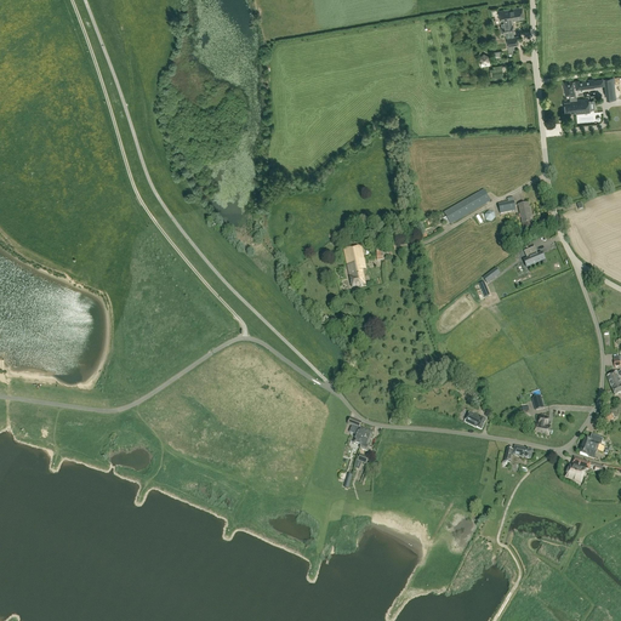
[(514,33),(513,24),(512,24),(512,21),(524,20),(522,7),(499,11),(501,23),(501,27),(502,34),(506,34),(507,47),(518,45),(517,36),(514,38),(513,33),(514,33)]
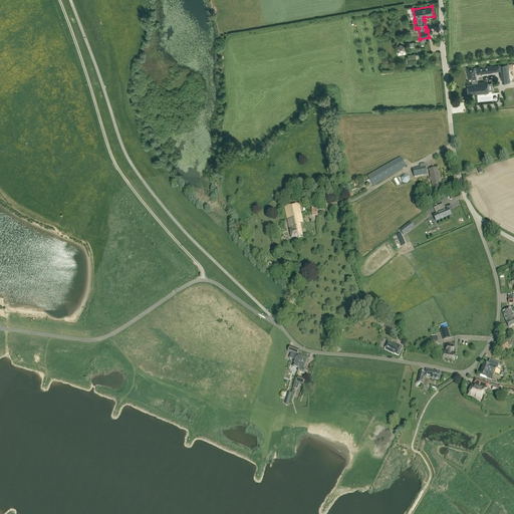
[(408,55),(409,65),(417,64),(416,54),(408,55)]
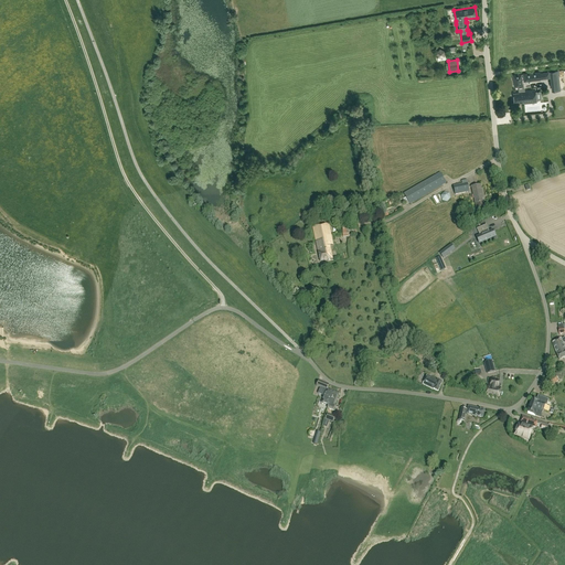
[(522,86),(521,74),(512,75),(514,87),(518,87),(522,86)]
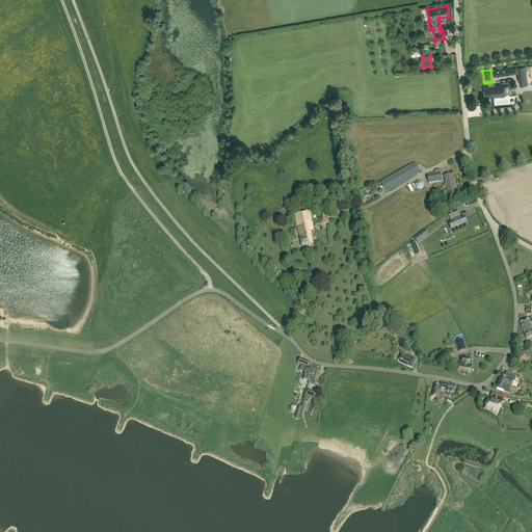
[(506,97),(504,84),(494,85),(494,81),(491,81),(487,82),(488,87),(483,87),(484,98),(494,97),(494,98),(506,97)]
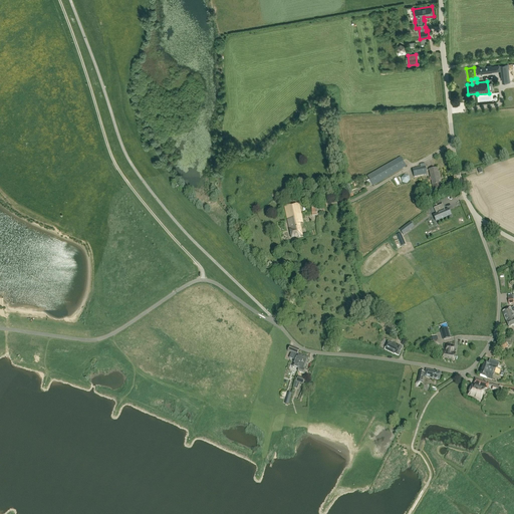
[(373,186),(406,167),(401,158),(367,177),(373,186)]
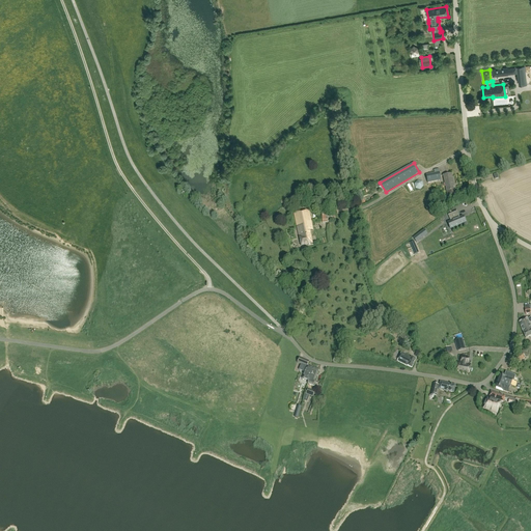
[(441,180),(439,169),(434,170),(435,173),(426,174),(428,184),(441,180)]
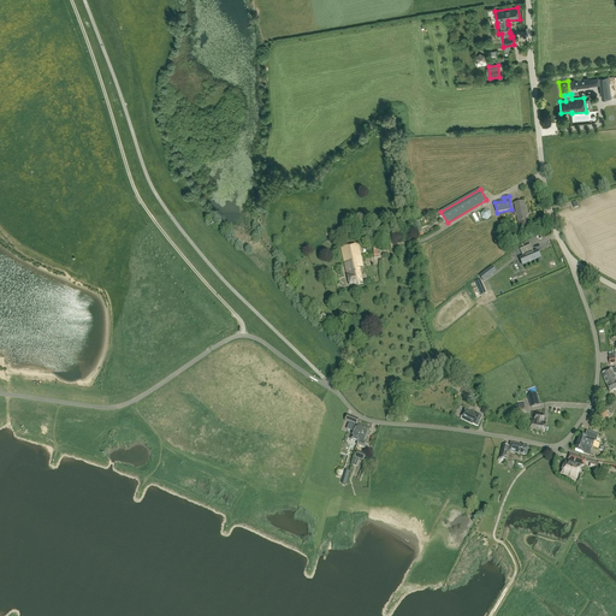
[(528,225),(526,213),(523,202),(514,203),(519,227),(528,225)]
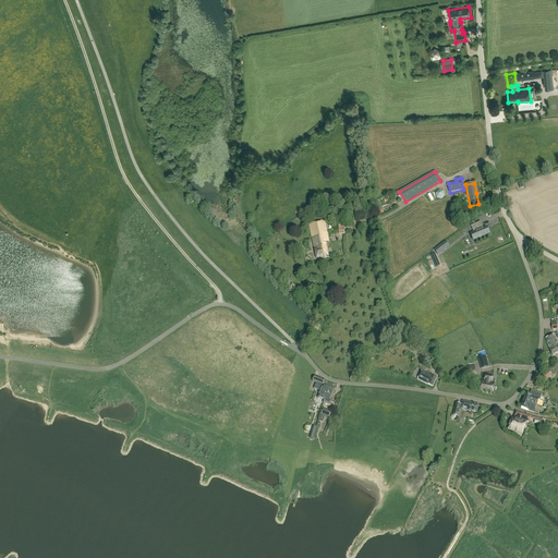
[(438,190),(435,193),(436,198),(438,198),(441,199),(445,195),(444,191),(438,190)]
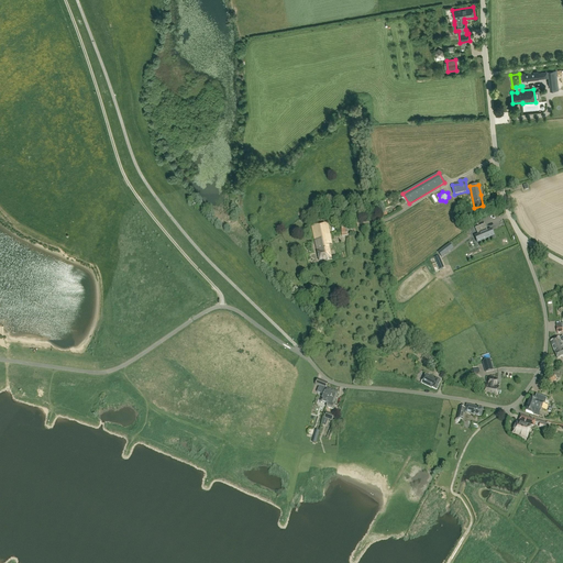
[(331,243),(328,223),(312,227),(319,261),(331,258),(328,244),(331,243)]
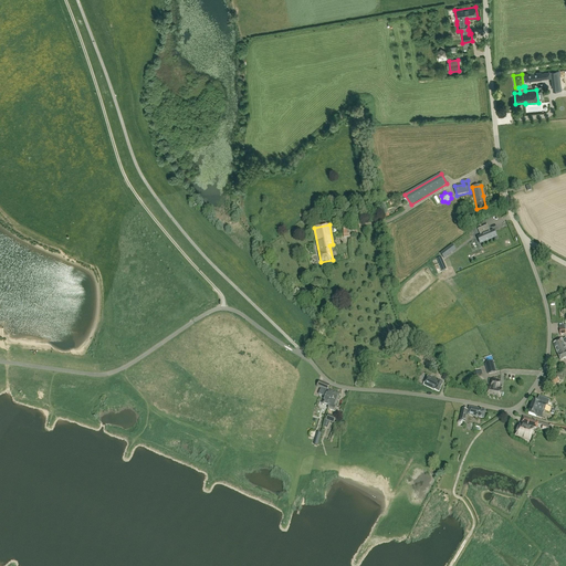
[(354,226),(343,226),(344,236),(355,234),(354,226)]
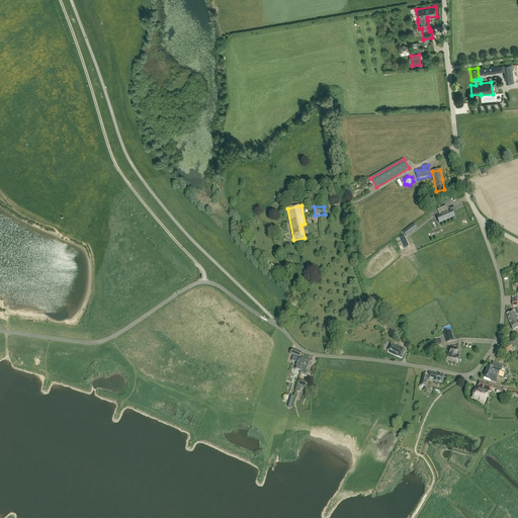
[(448,212),(447,210),(446,206),(437,209),(440,217),(437,218),(439,224),(454,217),(451,211),(448,212)]
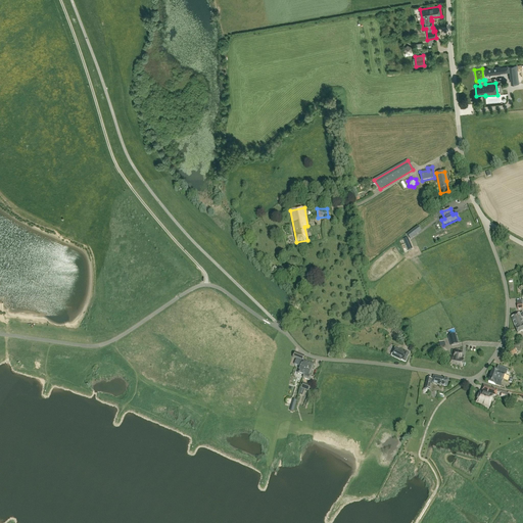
[(418,226),(407,235),(411,239),(421,231),(418,226)]
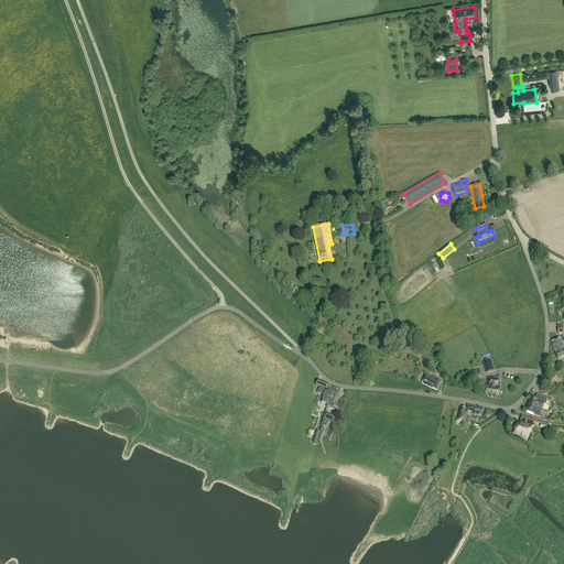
[(563,349),(563,348),(560,338),(551,342),(555,354),(563,349)]
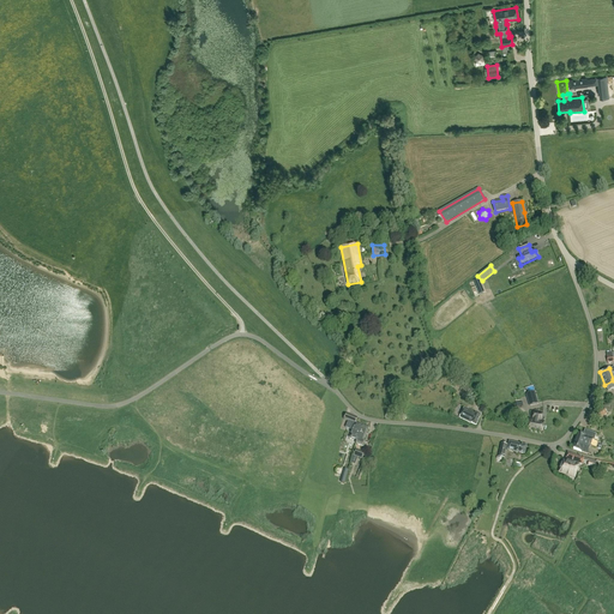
[(463,387),(470,397),(474,395),(470,389),(468,385),(463,387)]
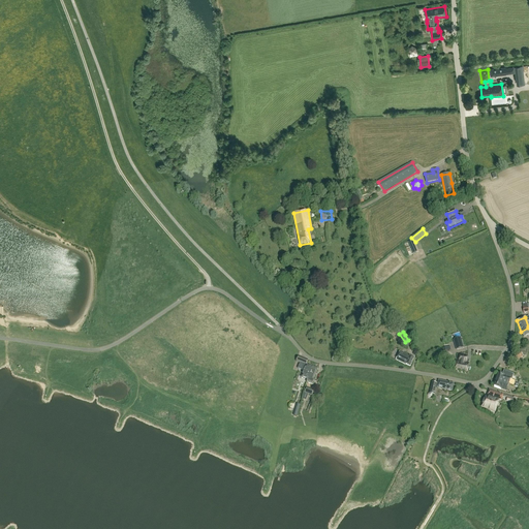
[(464,347),(461,338),(454,339),(457,349),(464,347)]
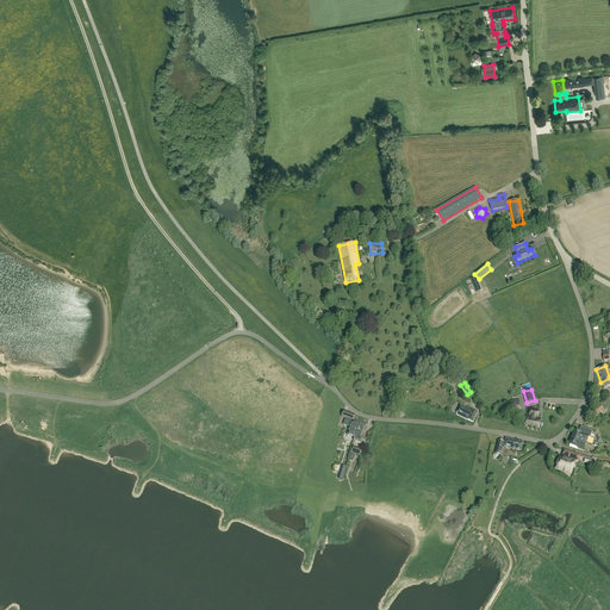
[(591,411),(596,417),(603,411),(599,405),(591,411)]
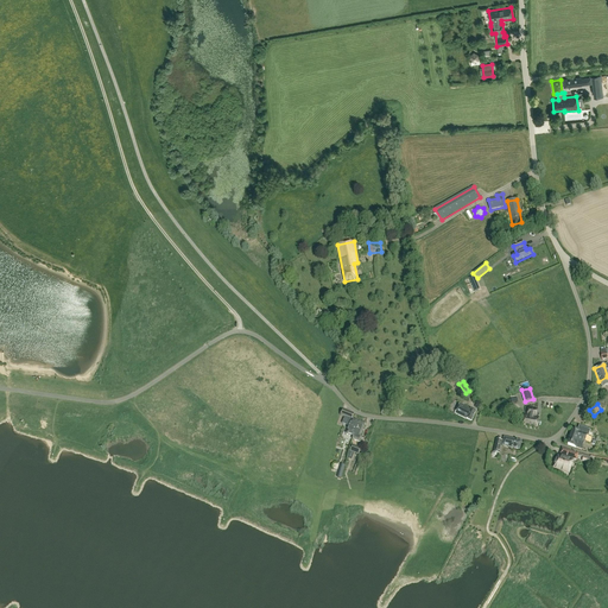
[(472,420),(476,412),(460,405),(456,413),(472,420)]
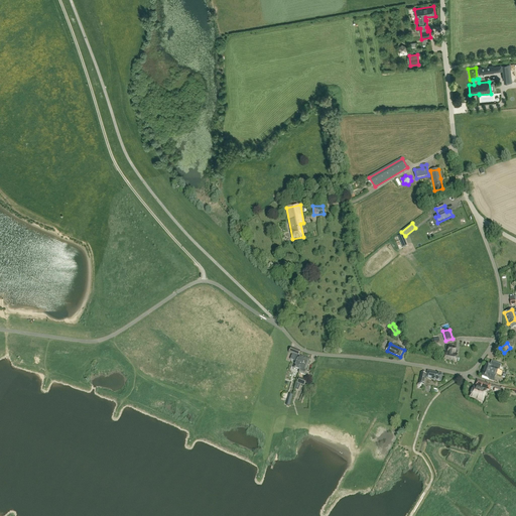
[(457,363),(459,354),(455,353),(456,348),(448,347),(447,353),(444,353),(443,360),(457,363)]
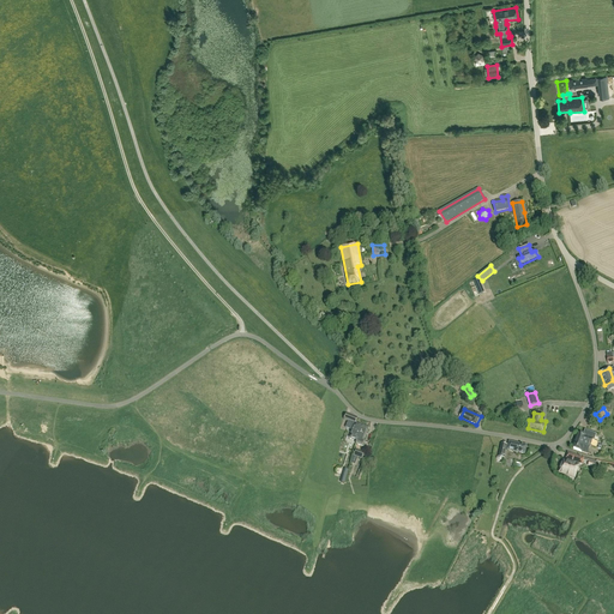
[(357,419),(353,416),(345,414),(343,420),(355,423),(356,423),(357,419)]
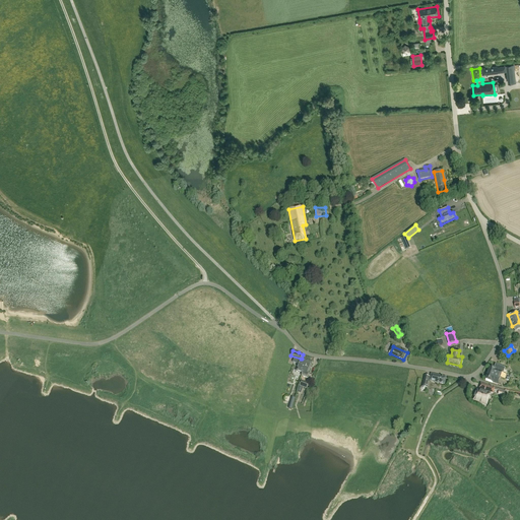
[(296,371),(302,374),(306,361),(302,359),(301,359),(296,371)]
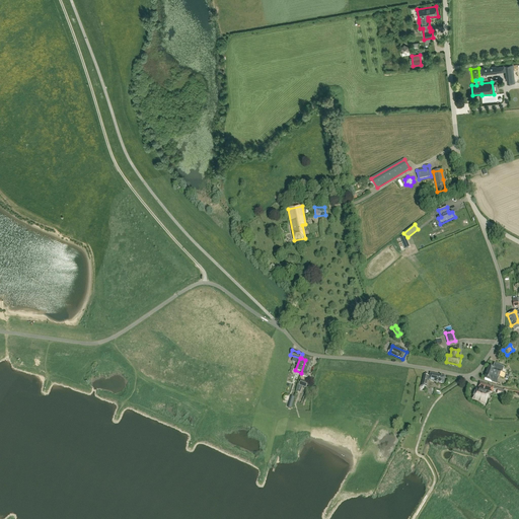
[(311,362),(305,360),(301,373),(300,375),(307,378),(309,373),(308,373),(311,362)]
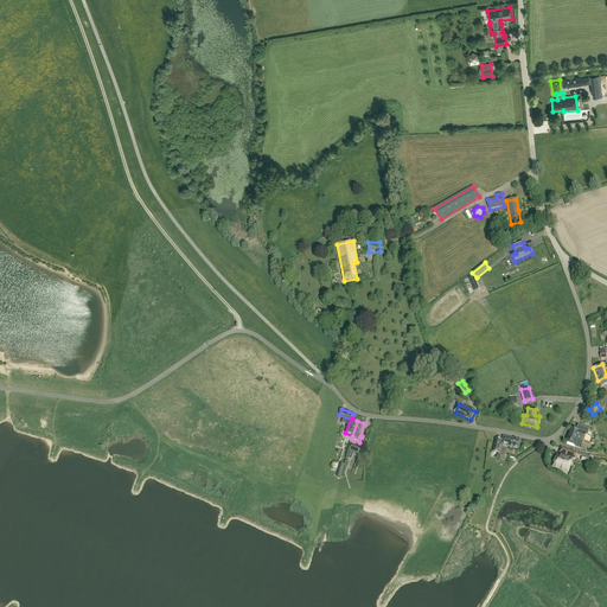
[(588,435),(589,429),(582,427),(580,433),(573,429),(567,445),(582,449),(587,435),(588,435)]
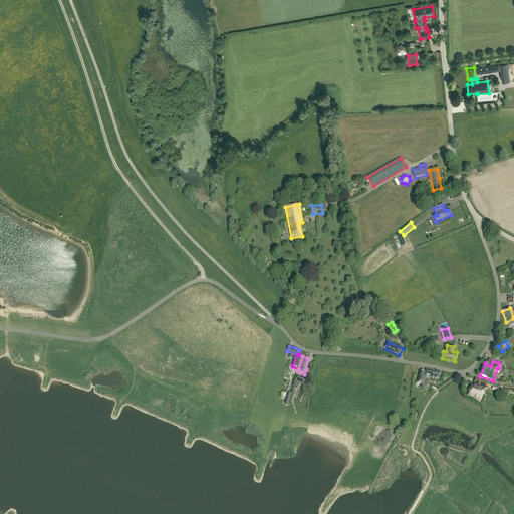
[(439,380),(441,373),(426,370),(425,377),(439,380)]
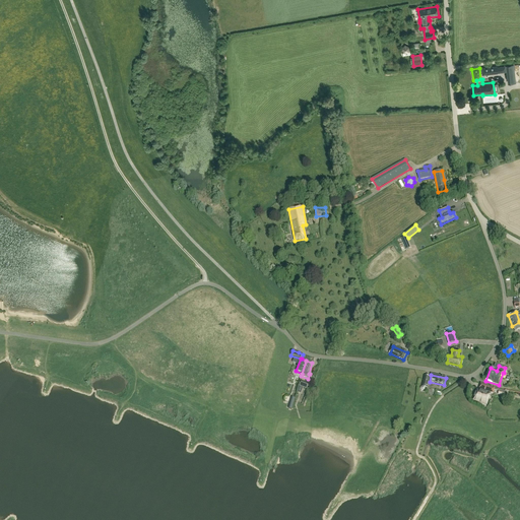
[(307,389),(309,383),(305,382),(302,381),(298,389),(301,390),(303,387),(307,389)]
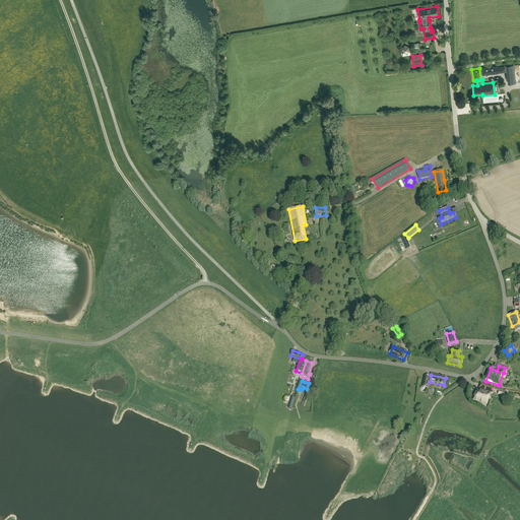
[(486,405),(491,393),(493,393),(495,389),(495,388),(480,384),(478,390),(477,389),(473,400),(486,405)]
